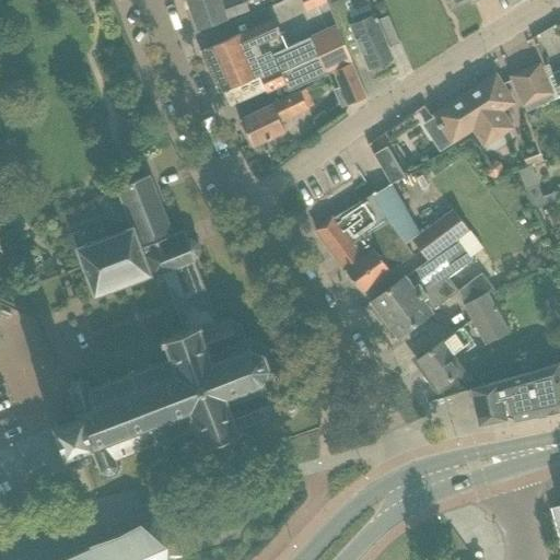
[(186,0),(197,30),(218,22),(249,11),(245,0),(186,0)]
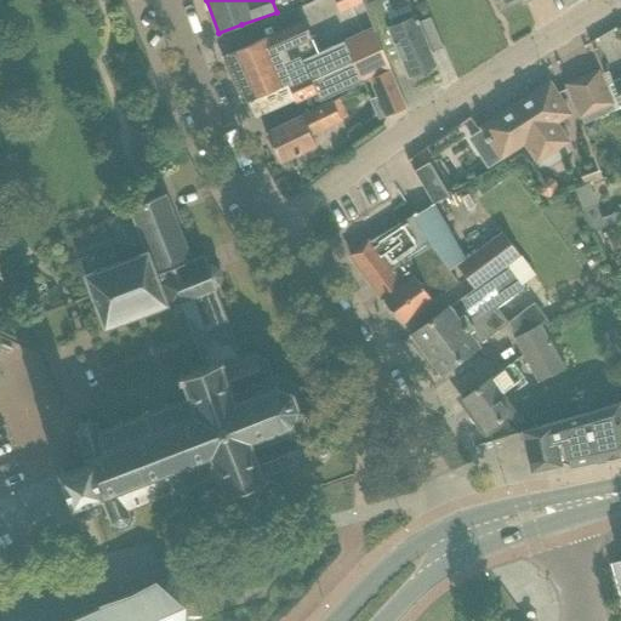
[(360,4),(358,0),(335,0),(340,12),(360,4)]
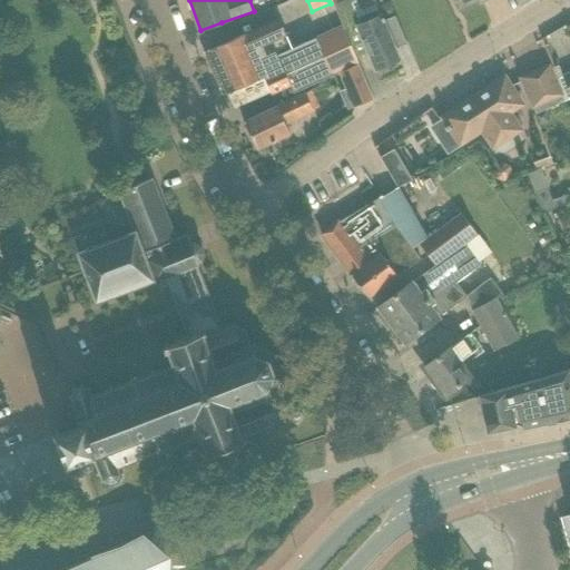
[(375,71),(377,70),(380,75),(392,70),(390,66),(400,61),(377,10),(359,18),(353,5),(356,3),(355,0),(331,0),(356,60),(369,55),(375,71)]
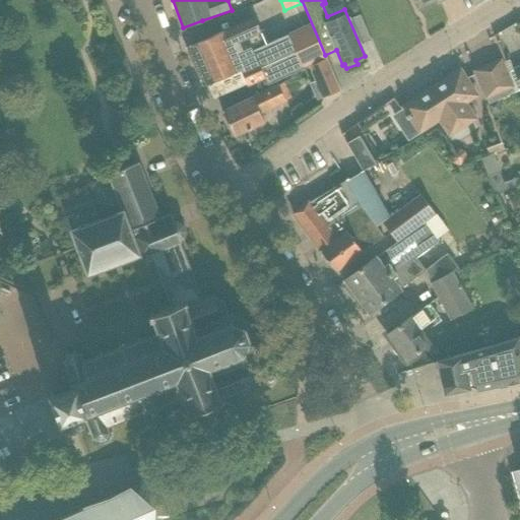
[(326,58),(311,24),(266,45),(261,33),(254,17),(190,46),(207,85),(240,71),(247,86),(264,78),(267,85),(310,66),(326,58)]
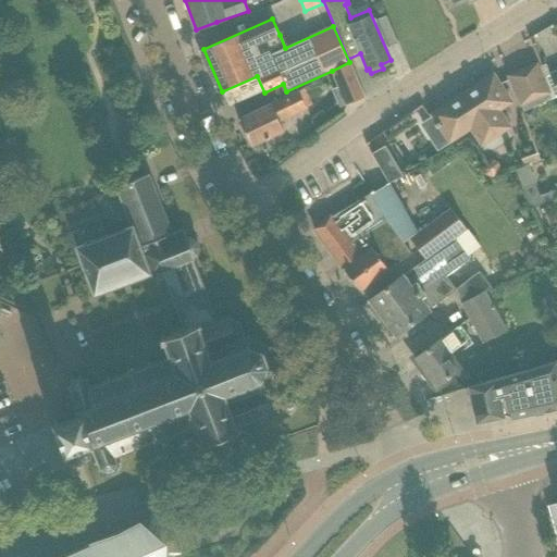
[(350,63),(332,71),(336,85),(345,106),(364,97),(356,77),(350,63)]
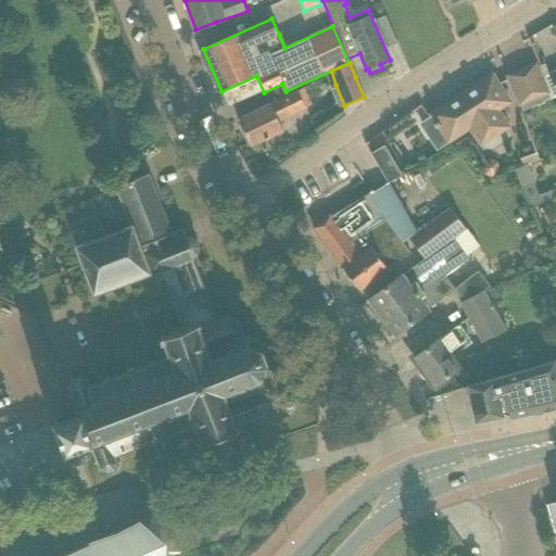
[(550,99),(534,64),(507,76),(522,111),(550,99)]
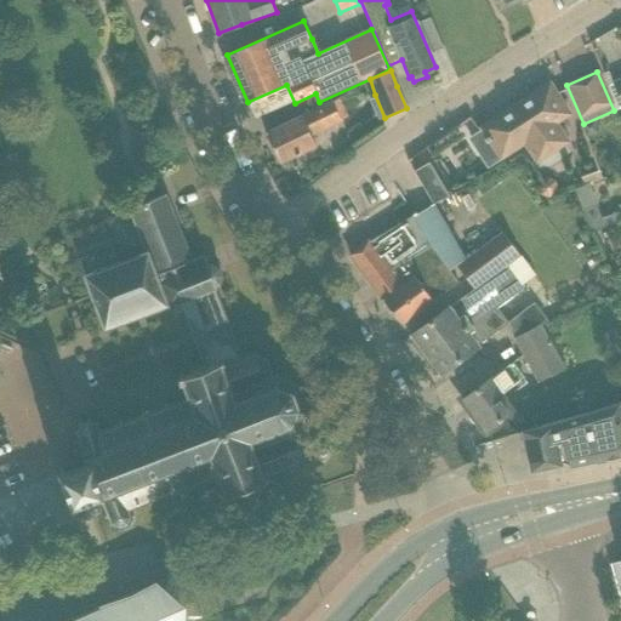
[(522,104),(520,102),(479,129),(500,159),(524,143),(536,161),(567,142),(554,124),(569,114),(548,84),(528,97),(530,100),(522,104)]
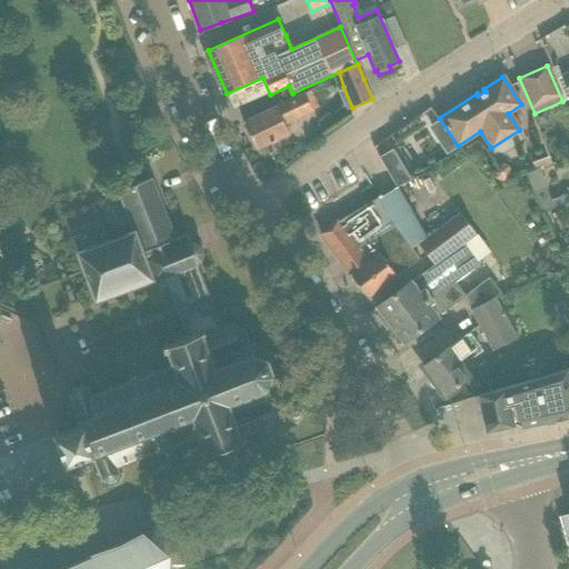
[(285,125),(316,110),(309,97),(306,99),(303,93),(242,122),(256,149),(289,133),(285,125)]
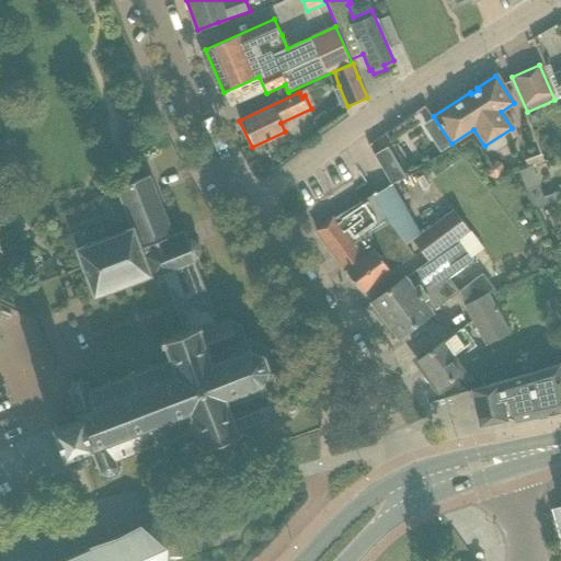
[(374,157),(391,186),(404,179),(388,149),(374,157)]
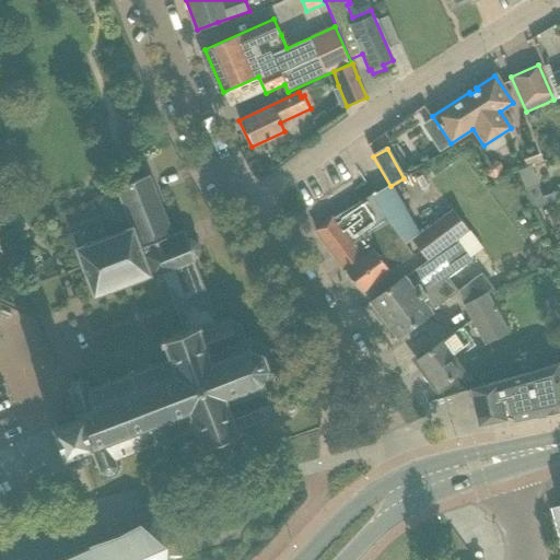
[(540,154),(524,160),(526,166),(543,161),(540,154)]
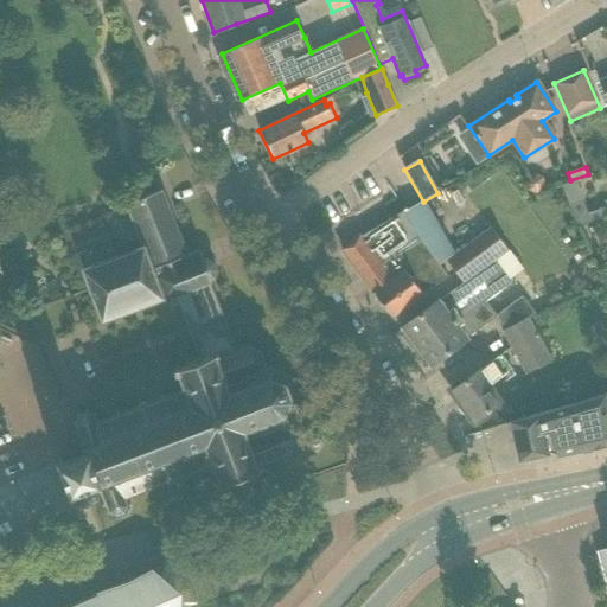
[(587,213),(582,200),(583,200),(575,179),(561,185),(577,227),(604,216),(601,208),(587,213)]
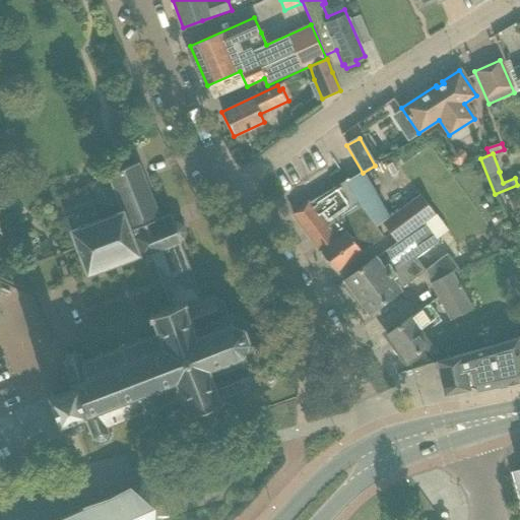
[(181,242),(180,240),(183,239),(186,233),(183,224),(177,221),(174,223),(170,213),(158,217),(138,163),(107,174),(122,212),(70,232),(87,275),(138,255),(138,257),(150,252),(160,277),(189,266),(180,243),(181,242)]
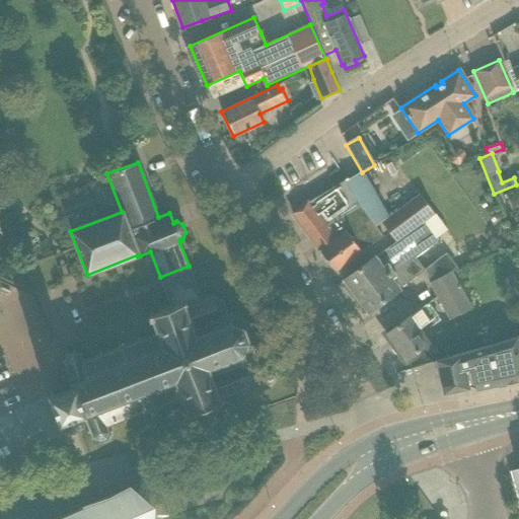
[(383,235),(344,180),(308,202),(293,213),(302,225),(301,226),(312,240),(312,239),(319,249),(334,269),(332,269),(335,272),(346,265),(346,264),(383,235)]
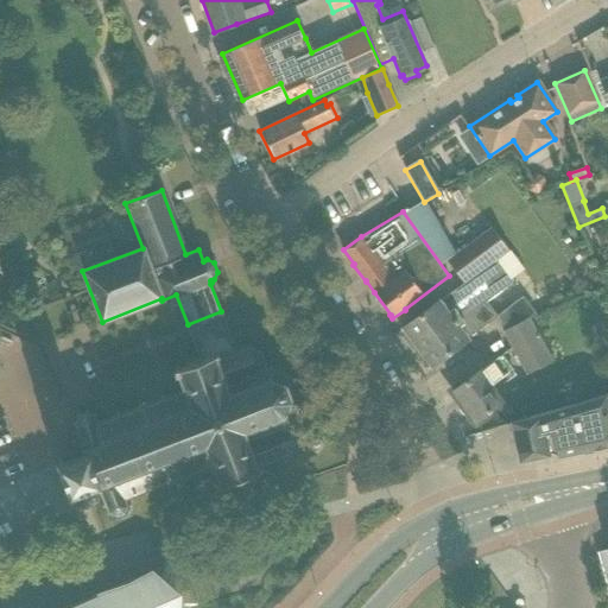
[(495,260),(508,251),(492,228),(448,260),(463,284),(464,284),(472,280),(469,278),(496,263),(495,260)]
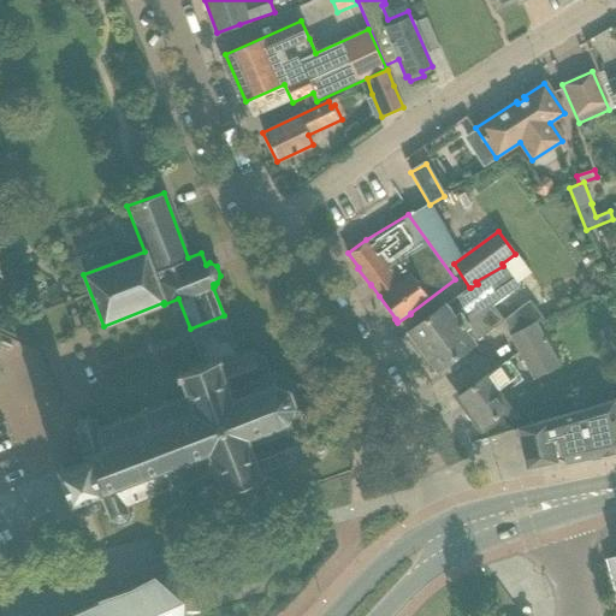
[(504,319),(492,304),(517,286),(503,266),(475,282),(478,284),(471,288),(469,288),(445,306),(445,304),(408,332),(437,371),(503,321),(504,320),(504,319)]
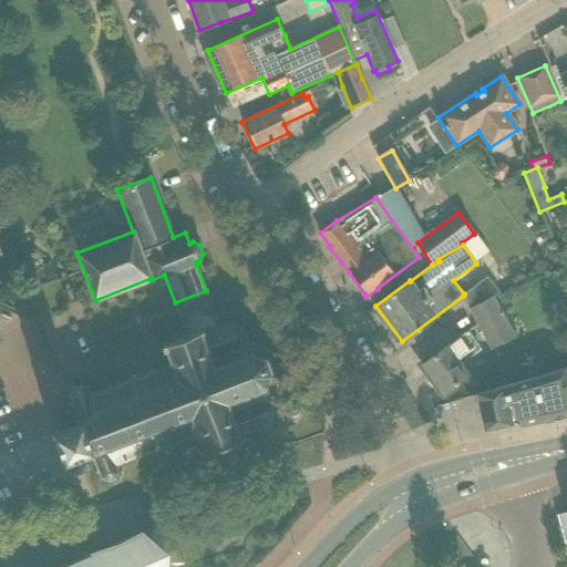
[(487,276),(464,294),(464,295),(463,296),(472,307),(493,298),(493,297),(500,292),(487,276)]
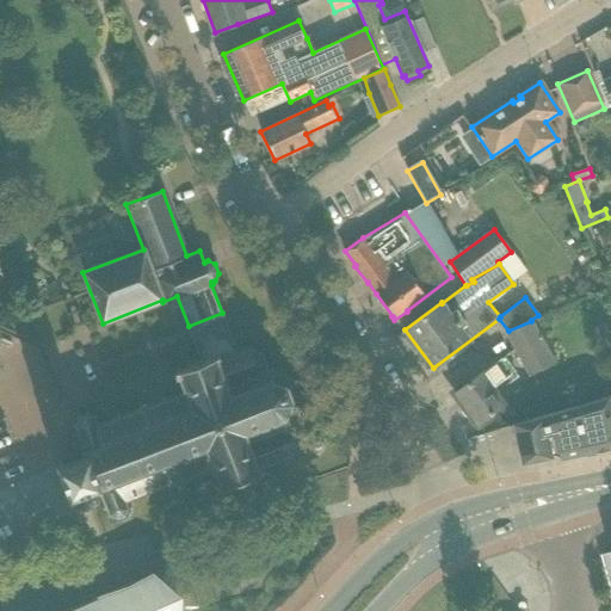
[(294,427),(304,403),(295,380),(271,369),(267,370),(261,353),(250,349),(238,353),(222,313),(189,326),(199,355),(185,360),(187,366),(133,388),(140,408),(98,424),(94,418),(86,414),(80,417),(78,414),(78,415),(76,417),(78,418),(75,424),(73,424),(73,426),(75,426),(76,429),(75,430),(76,432),(73,433),(74,436),(65,439),(71,457),(72,456),(74,461),(59,466),(69,495),(84,489),(88,500),(100,495),(106,512),(107,511),(109,516),(117,519),(124,516),(129,507),(127,504),(214,471),(221,488),(232,485),(233,489),(251,483),(250,477),(263,471),(261,469),(290,458),(296,446),(289,429),(294,427)]
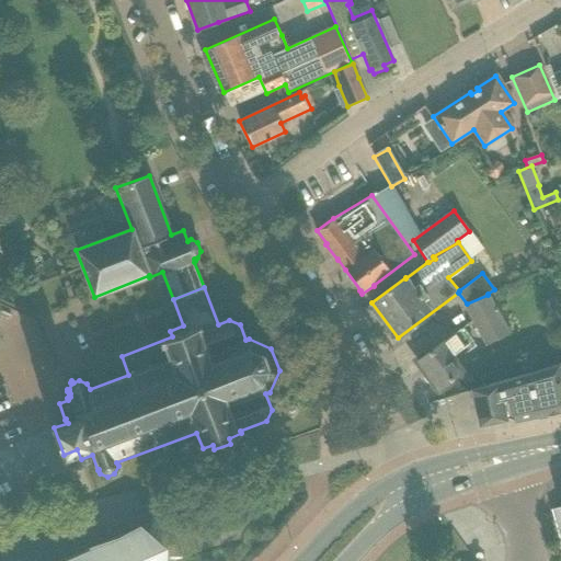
[(496,310),(488,295),(467,304),(468,305),(465,307),(473,322),(496,310)]
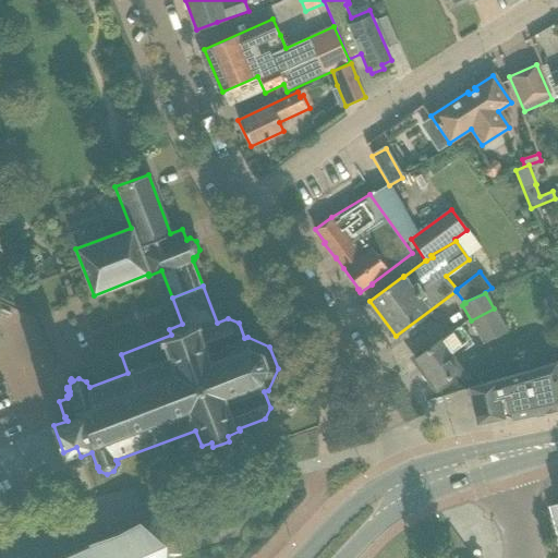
[(506,330),(494,308),(471,320),(483,343),(506,330)]
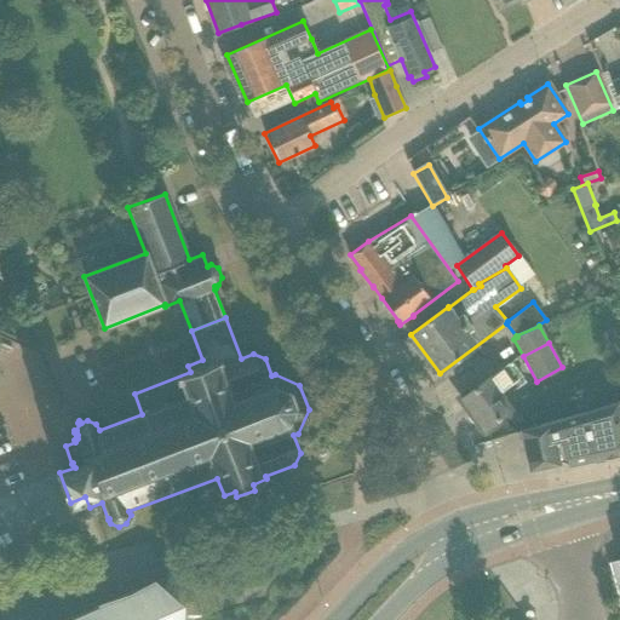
[(500,394),(522,377),(511,362),(461,399),(484,430),(512,409),(500,394)]
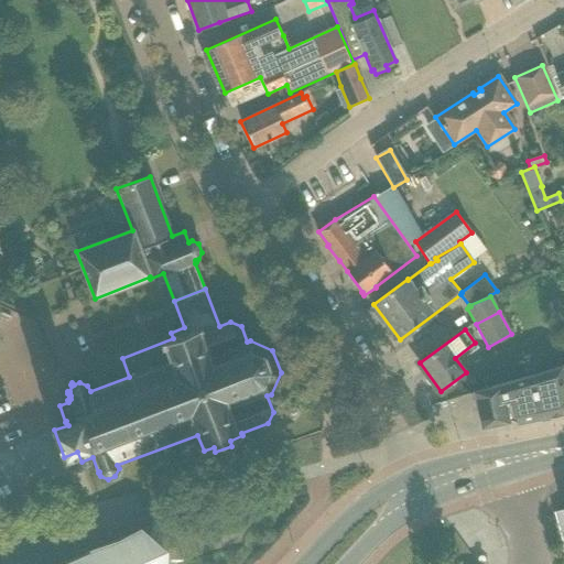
[(563,365),(474,392),(475,394),(481,426),(511,420),(516,423),(541,418),(541,419),(563,413),(563,365)]
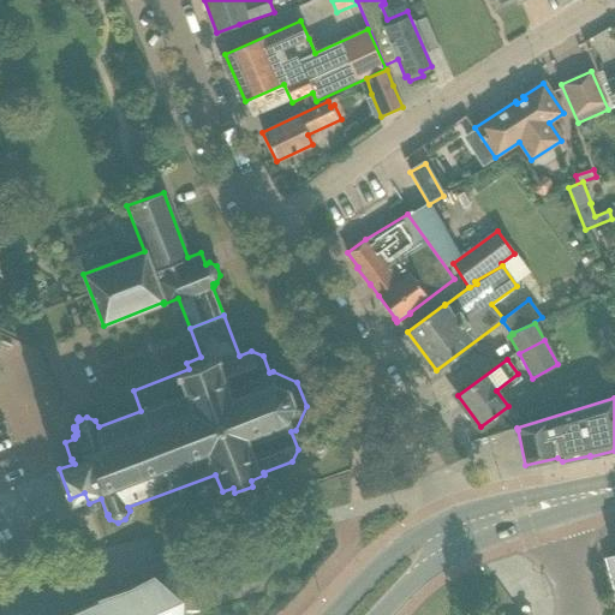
[(165,614),(165,610),(163,605),(142,581),(64,614),(165,614)]
